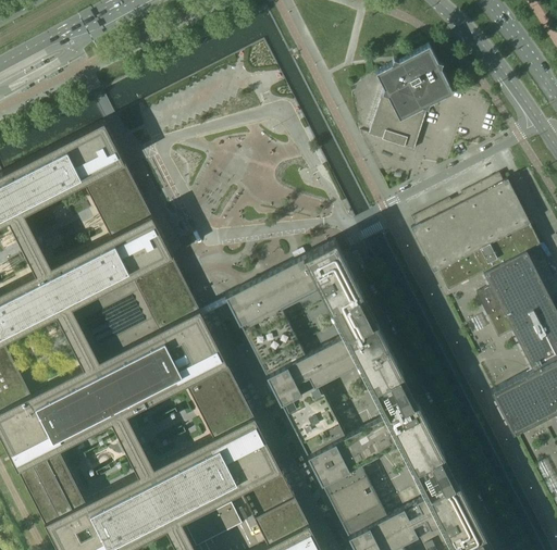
[(429,49),(405,61),(396,65),(391,64),(390,69),(374,76),(383,92),(368,139),(383,145),(383,144),(404,150),(404,151),(413,154),(428,112),(429,108),(436,103),(453,96),(441,72),(442,66),(437,65),(429,49)]
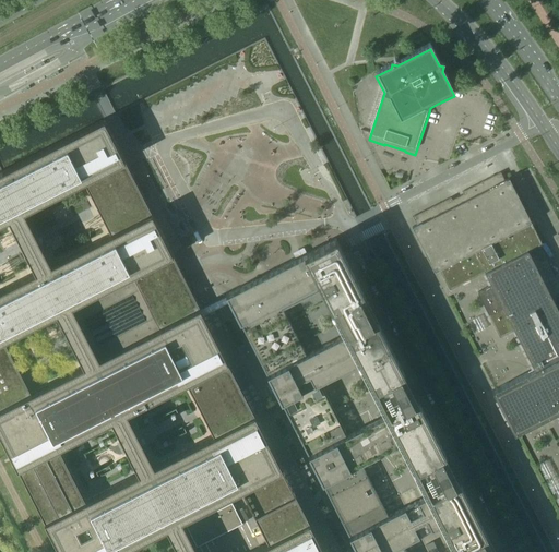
[(46,83),(48,86),(59,81),(57,78),(46,83)]
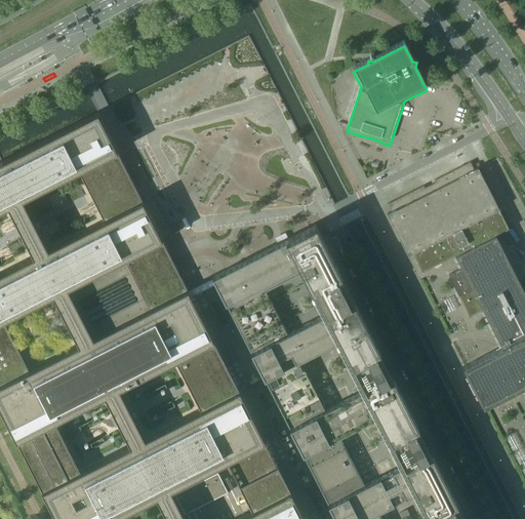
[(0,414),(52,518),(124,518),(156,503),(164,518),(301,518),(182,282),(156,295),(153,288),(153,287),(154,287),(155,286),(155,285),(155,284),(156,284),(156,282),(155,281),(155,280),(155,279),(154,279),(153,278),(152,277),(151,277),(150,277),(149,277),(147,278),(144,271),(169,258),(97,118),(2,167),(0,167),(0,414)]
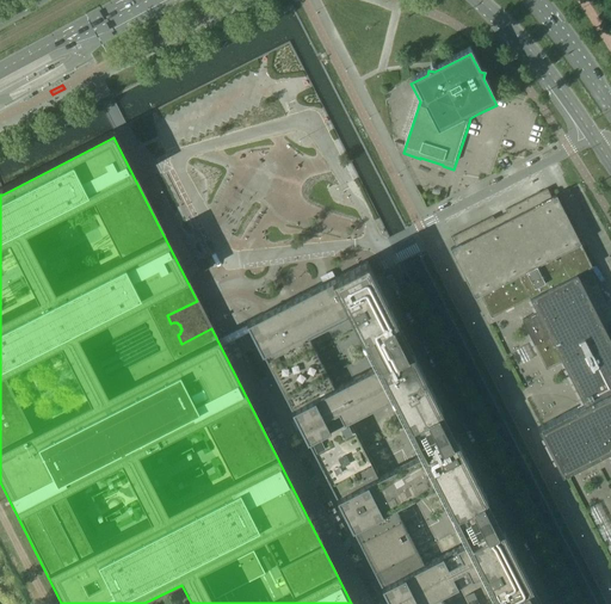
[(456,253),(450,256),(475,303),(480,301),(492,324),(530,304),(537,319),(522,327),(545,374),(561,365),(584,411),(538,435),(543,444),(556,470),(562,481),(565,480),(594,464),(606,458),(608,457),(610,463),(610,347),(576,281),(584,277),(591,273),(592,272),(581,252),(576,241),(574,238),(556,202),(555,202),(551,204),(547,195),(505,216),(506,220),(494,226),(493,223),(451,244),(456,253)]
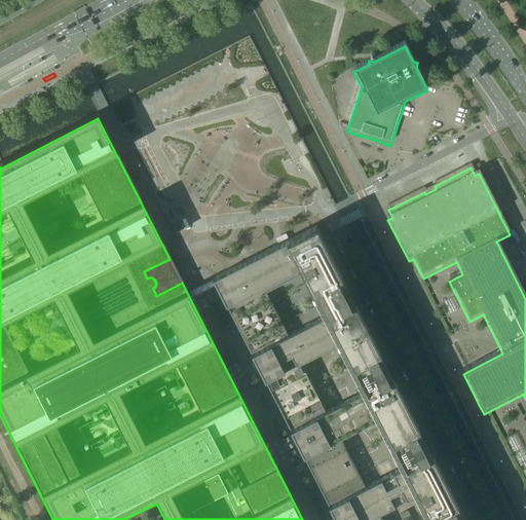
[(290,435),(303,460),(309,457),(335,507),(328,510),(333,519),(463,519),(393,381),(315,230),(213,283),(226,309),(232,306),(257,355),(251,358),(264,384),(270,381),(284,407),(296,431),(290,435)]
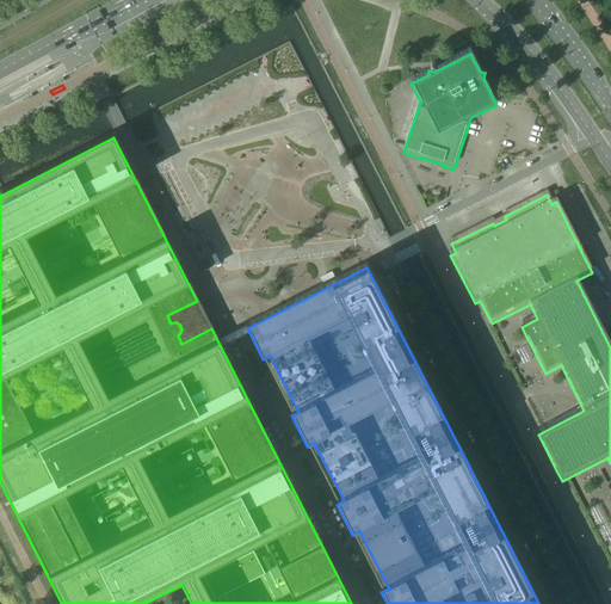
[(610,530),(604,513),(593,518),(610,562),(610,530)]
